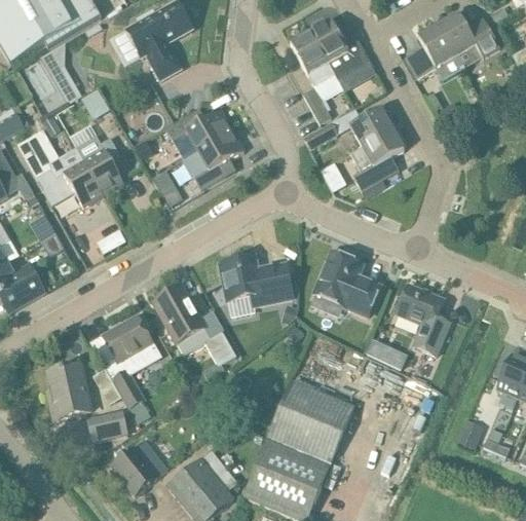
[(0,0),(0,45),(9,64),(52,40),(60,35),(63,40),(97,19),(85,0),(0,0)]
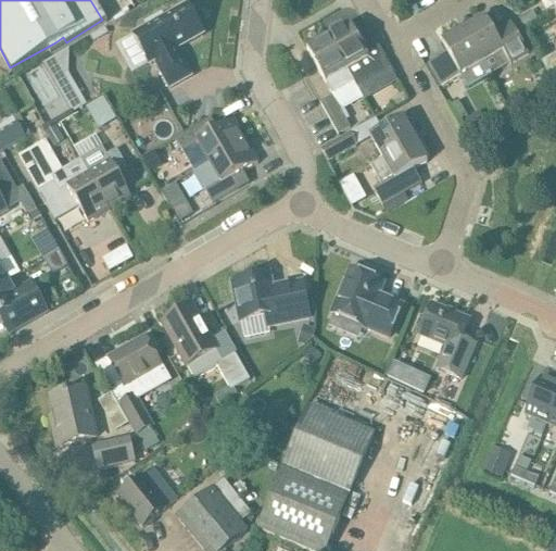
[(176,46),(203,30),(187,2),(166,14),(164,10),(146,20),(148,24),(116,41),(131,70),(150,59),(150,60),(155,58),(171,84),(190,72),(176,46)]
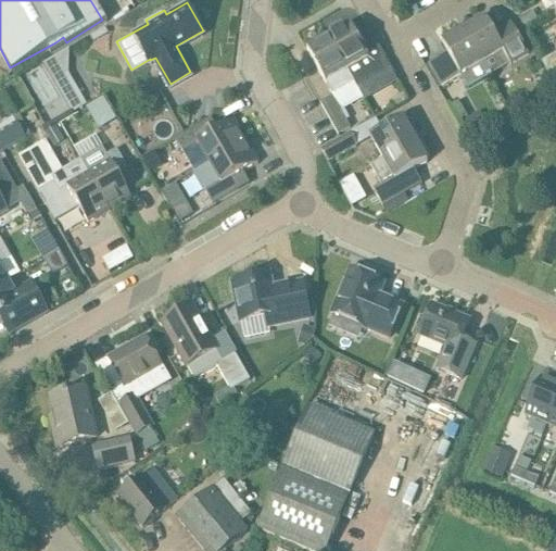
[(485,14),(464,27),(482,59),(504,47),(513,62),(530,51),(512,20),(494,29),(485,14)]
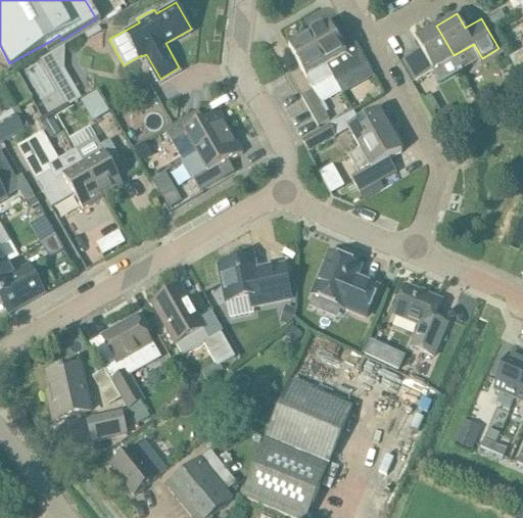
[(337,33),(331,21),(330,20),(310,32),(333,75),(337,81),(369,62),(348,27),(337,33)]
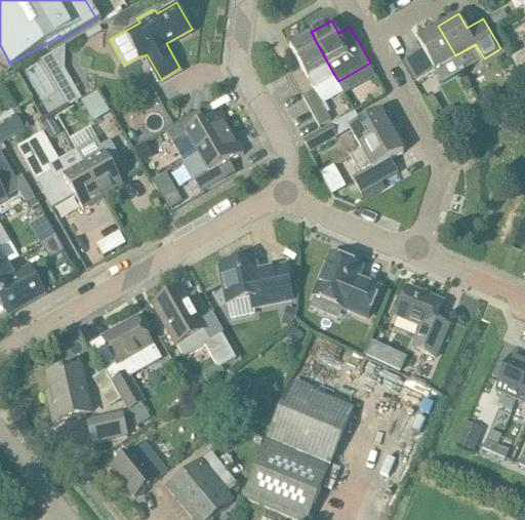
[(404,57),(416,79),(435,68),(455,55),(438,26),(417,37),(422,46),(404,57)]
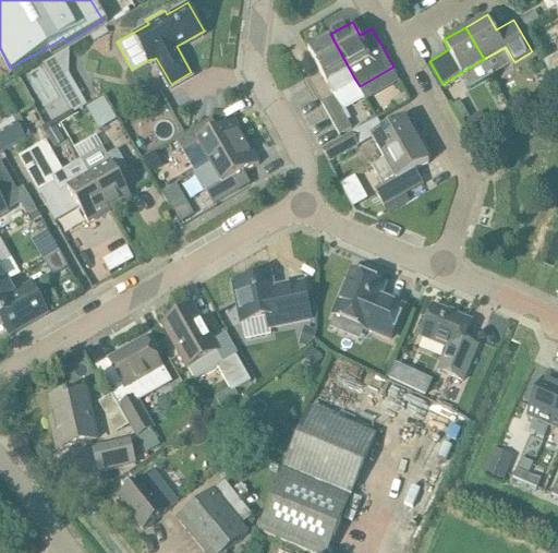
[(327,79),(335,92),(355,80),(330,34),(308,47),(327,80),(327,79)]
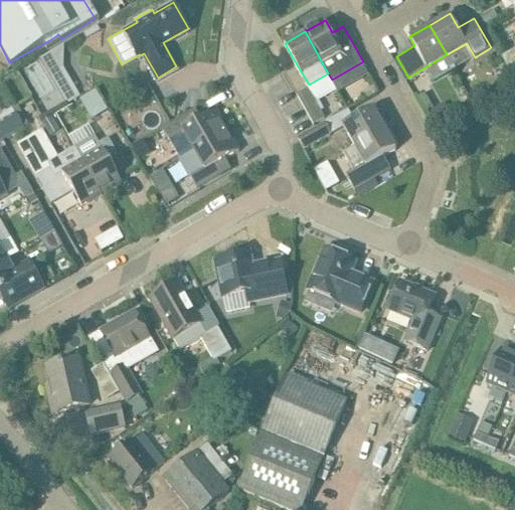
[(67,101),(83,92),(57,44),(24,62),(31,76),(48,66),(67,101)]
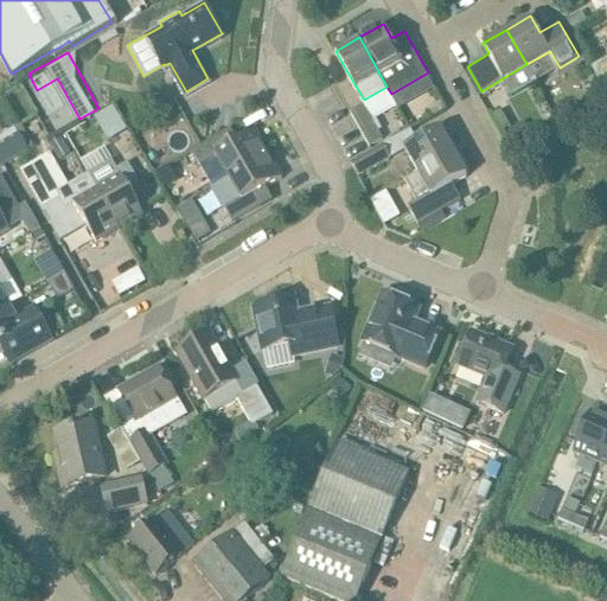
[(606,84),(606,56),(596,61),(605,85),(606,84)]
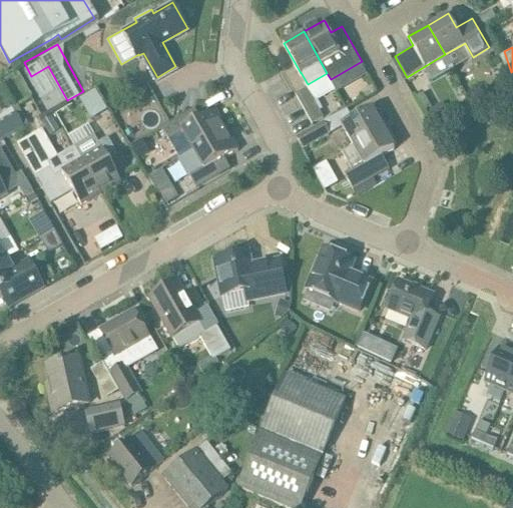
[(324,114),(307,85),(296,91),(313,120),(324,114)]
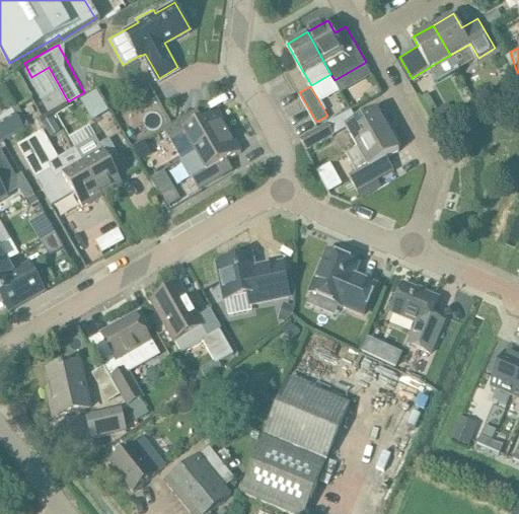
[(63,122),(81,116),(76,102),(58,108),(63,122)]
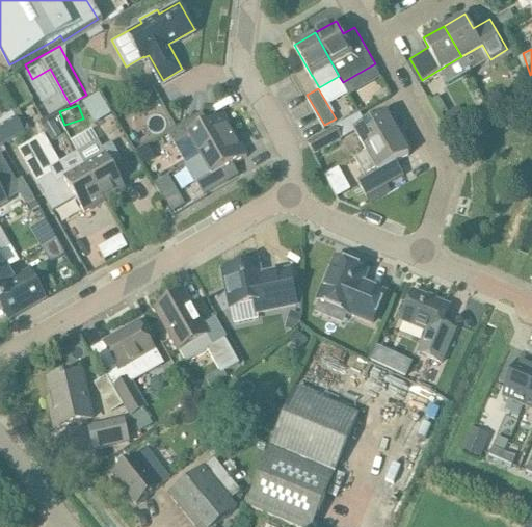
[(0,142),(29,126),(19,106),(12,109),(15,113),(0,122),(0,142)]
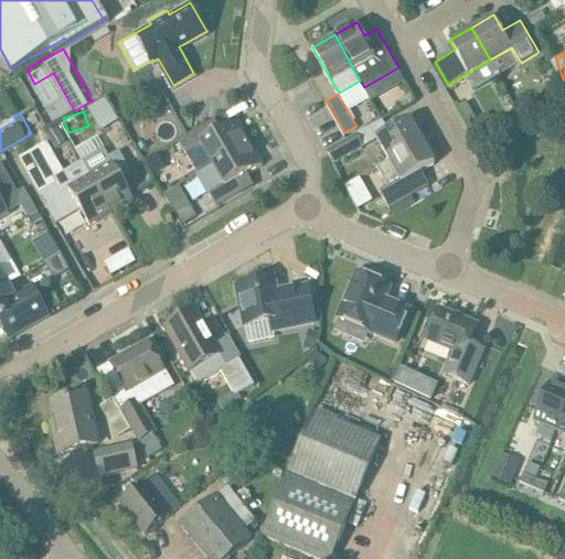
[(201,140),(213,161),(213,162),(251,140),(237,118),(221,128),(214,115),(178,136),(185,150),(201,140)]
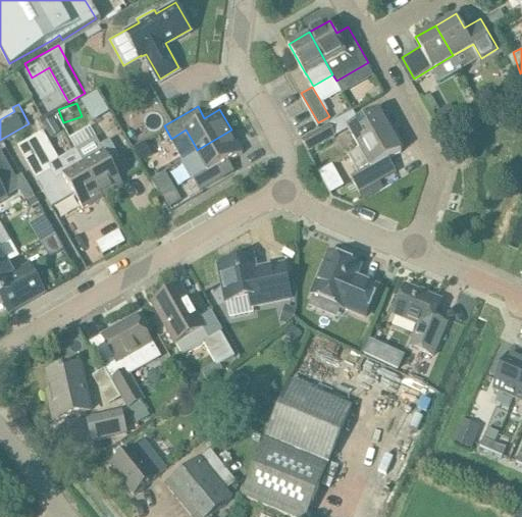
[(385,108),(379,109),(378,107),(348,124),(360,145),(390,127),(394,122),(385,108)]
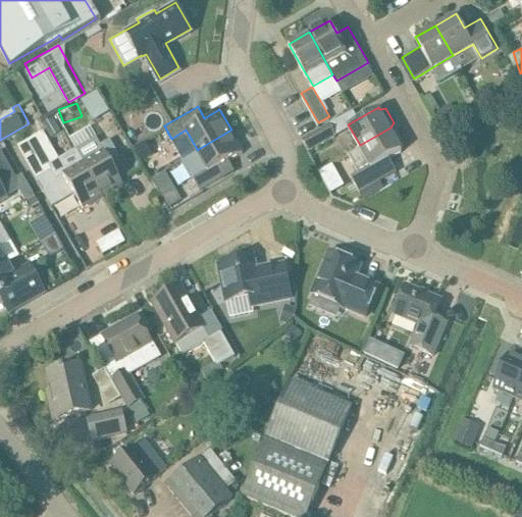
[(335,133),(329,121),(302,137),(308,149),(335,133)]
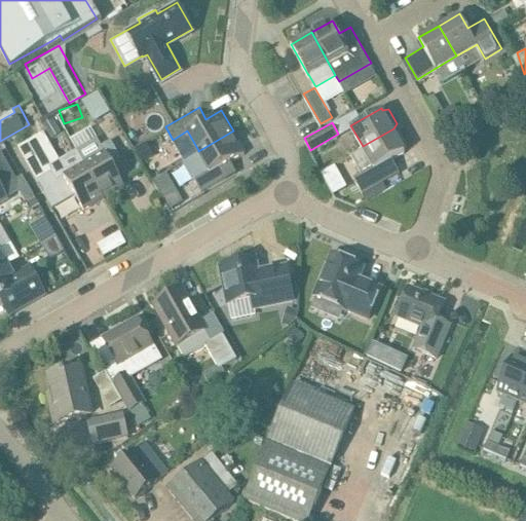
[(363,146),(369,157),(357,163),(362,173),(354,177),(362,190),(363,190),(366,195),(385,184),(376,165),(405,149),(404,148),(407,143),(400,131),(395,131),(393,128),(363,146)]
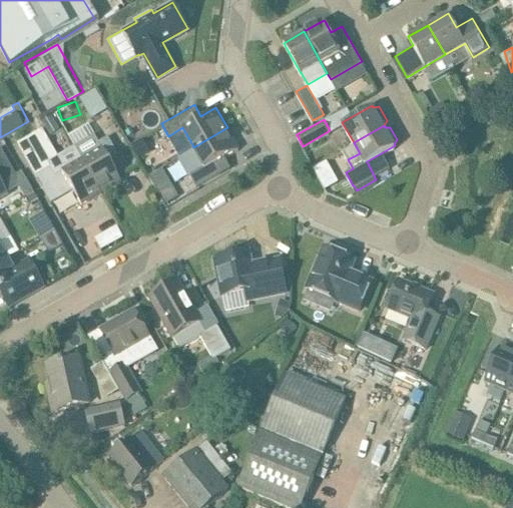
[(238,147),(227,127),(193,147),(204,167),(190,174),(197,185),(230,166),(224,155),(238,147)]
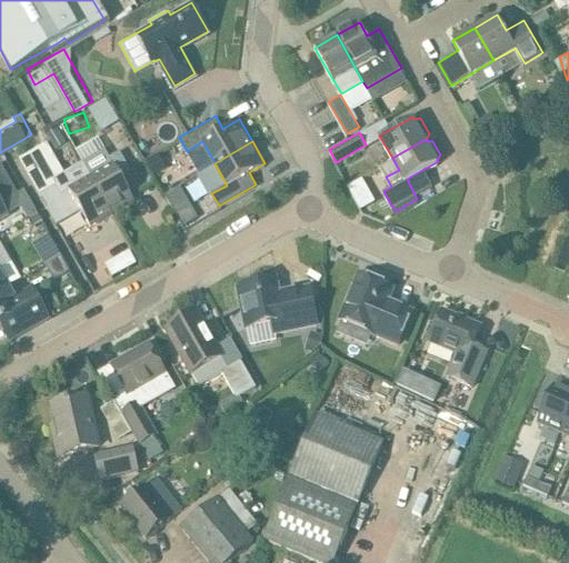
[(77,201),(90,223),(112,211),(82,159),(52,177),(36,146),(18,154),(52,215),(77,201)]
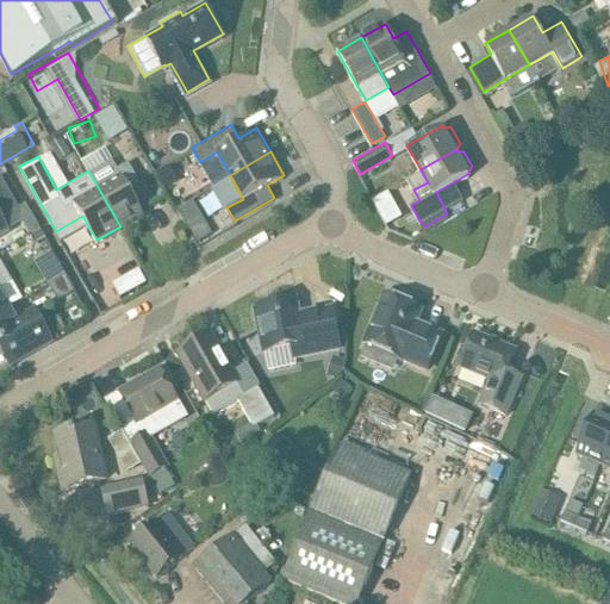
[(88,170),(120,226),(144,212),(124,178),(135,172),(129,160),(118,166),(112,156),(88,170)]
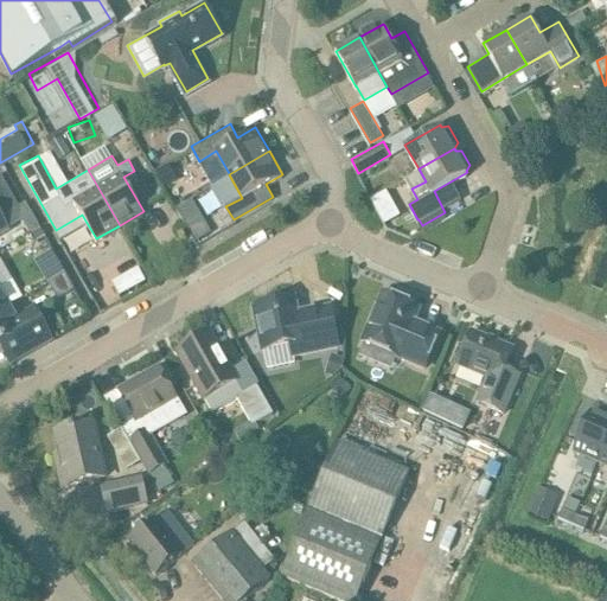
[(0,228),(8,224),(1,213),(19,204),(0,171),(0,228)]
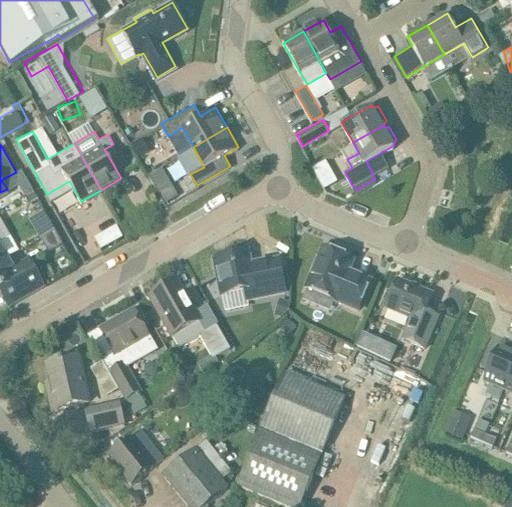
[(328,156),(314,164),(326,185),(340,178),(328,156)]
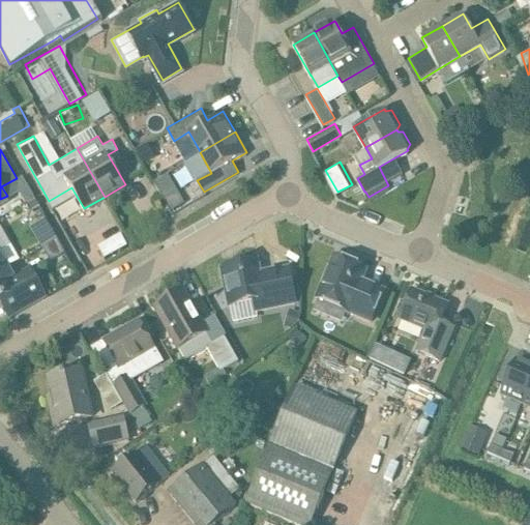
[(177,191),(165,198),(171,209),(183,202),(177,191)]
